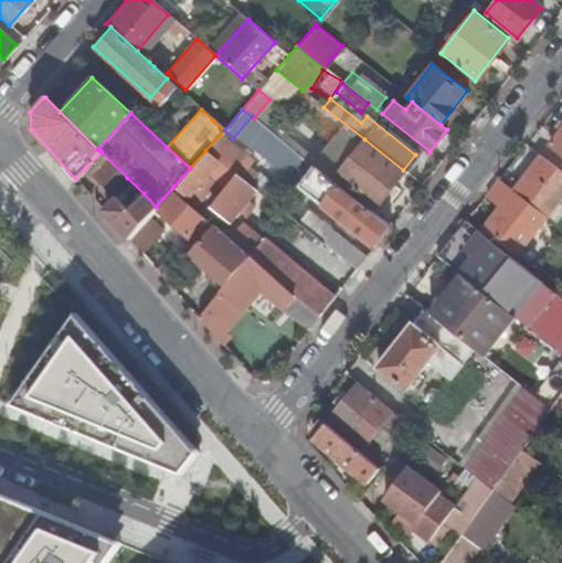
[(561,152),(561,126),(549,142),(561,152)]
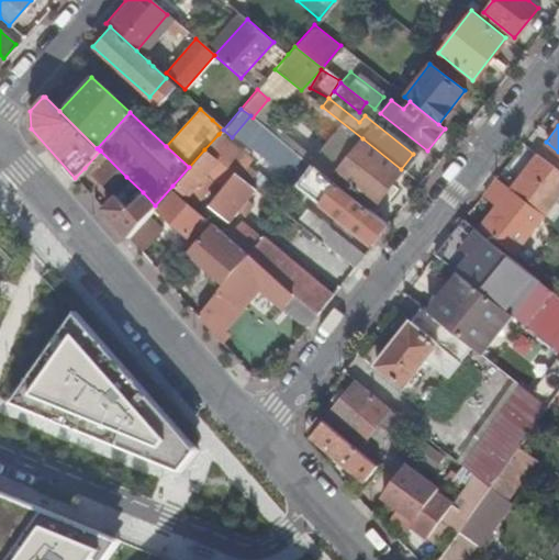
[(305,133),(292,149),(293,149),(309,161),(312,165),(331,179),(334,175),(344,163),(305,133)]
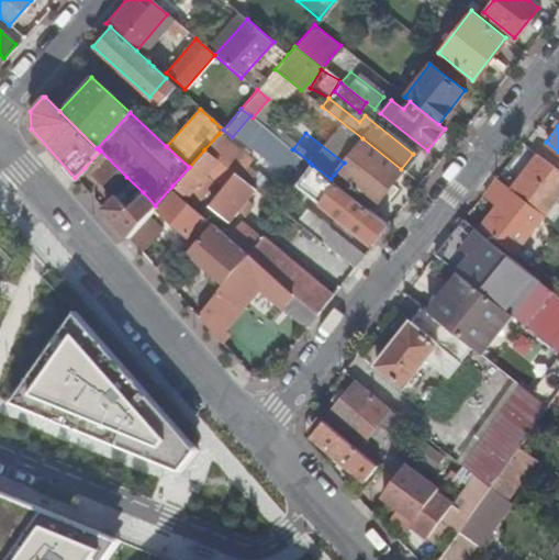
[(219,134),(204,149),(227,167),(239,152),(219,134)]
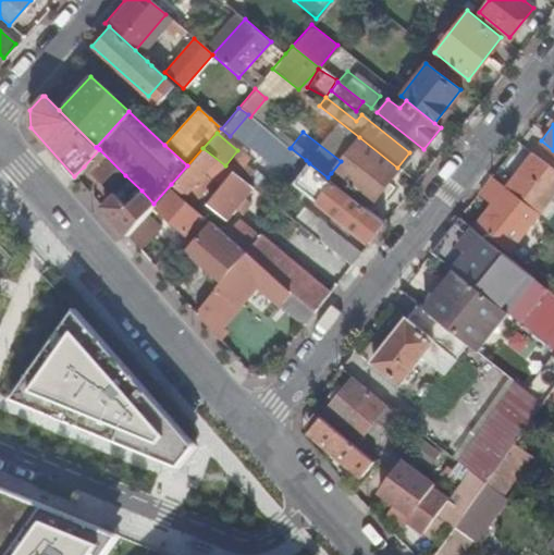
[(369,204),(397,168),(359,137),(341,161),(331,173),(369,204)]
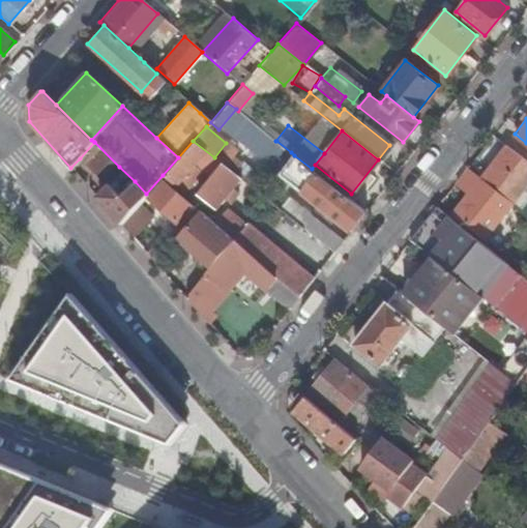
[(163,175),(180,192),(202,167),(211,174),(220,162),(214,157),(193,141),(178,157),(163,175)]
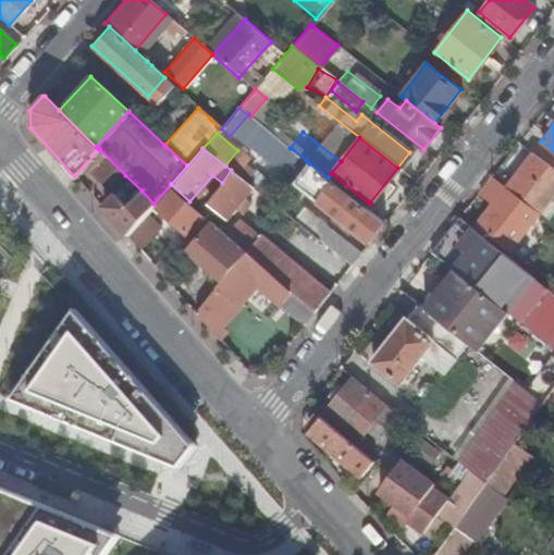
[(306,160),(291,148),(281,161),(296,173),(306,160)]
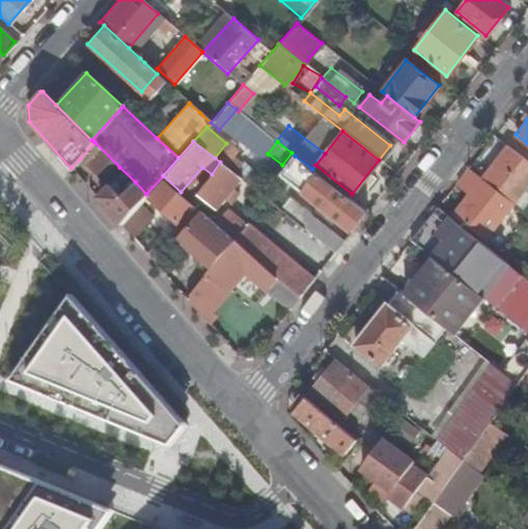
[(94,142),(80,159),(105,182),(119,167),(94,142)]
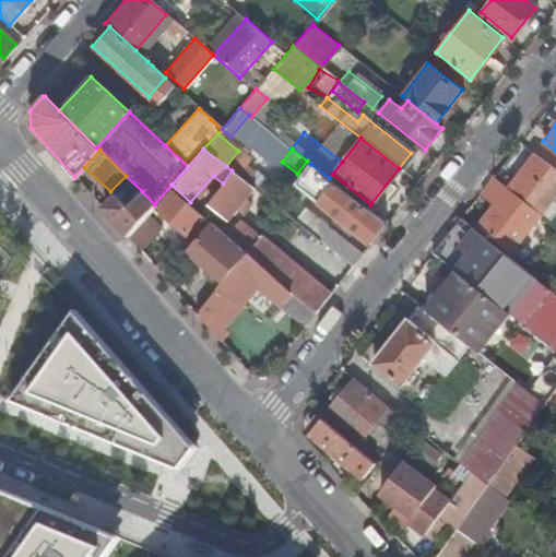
[(508,187),(539,211),(541,213),(555,193),(555,170),(534,153),(508,187)]
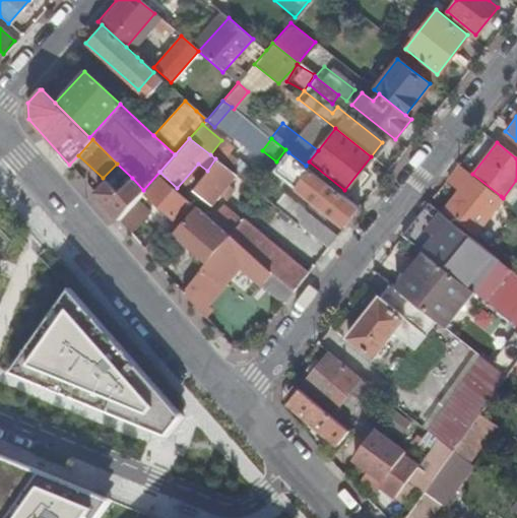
[(344,223),(358,206),(306,166),(288,152),(274,170),(317,203),(323,208),(344,223)]
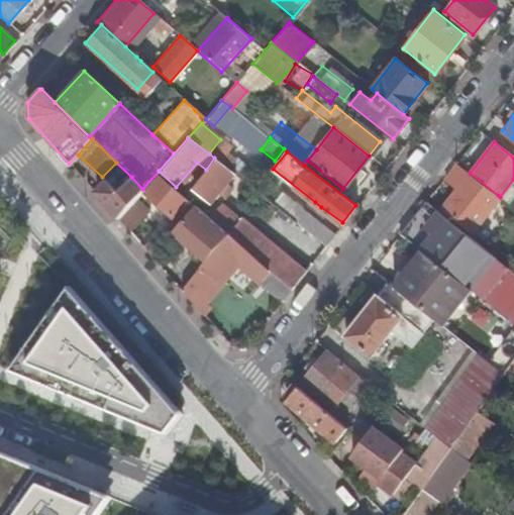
[(464,155),(457,162),(467,168),(472,161),(464,155)]
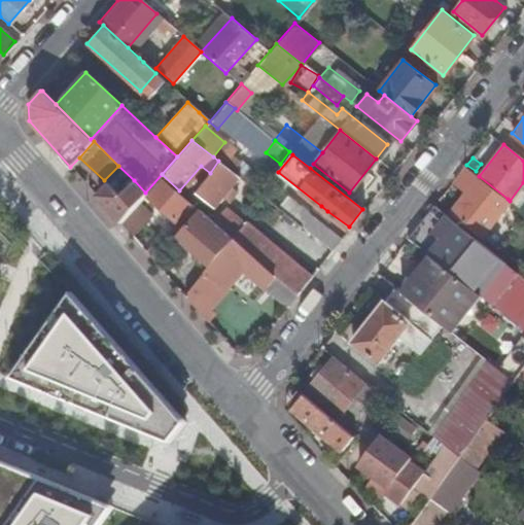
[(218,161),(210,173),(196,193),(212,206),(220,196),(225,200),(233,190),(229,186),(237,175),(218,161)]
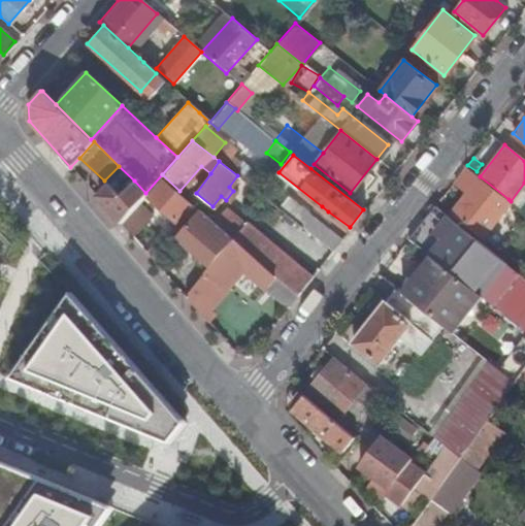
[(464,164),(452,181),(467,192),(451,212),(497,250),(511,232),(493,218),(509,199),(480,176),(464,164)]
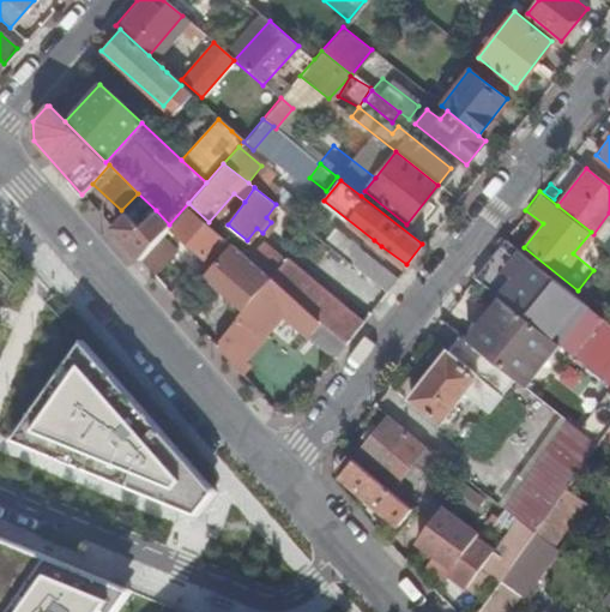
[(189,209),(171,228),(199,252),(194,257),(204,267),(225,241),(189,209)]
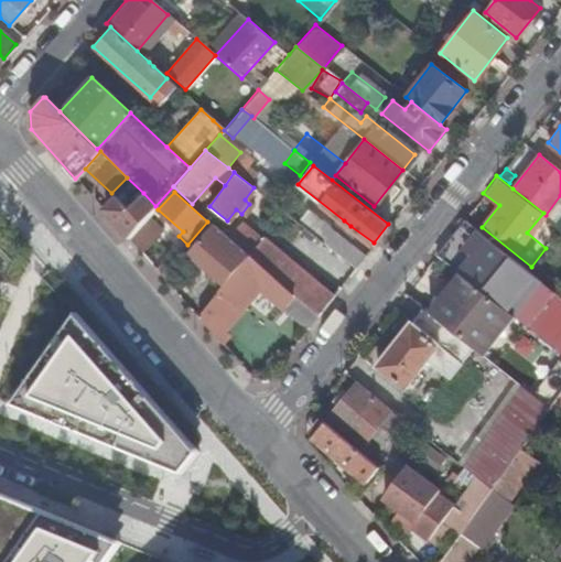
[(101,209),(127,238),(128,237),(147,217),(155,206),(143,193),(129,207),(115,196),(101,209)]
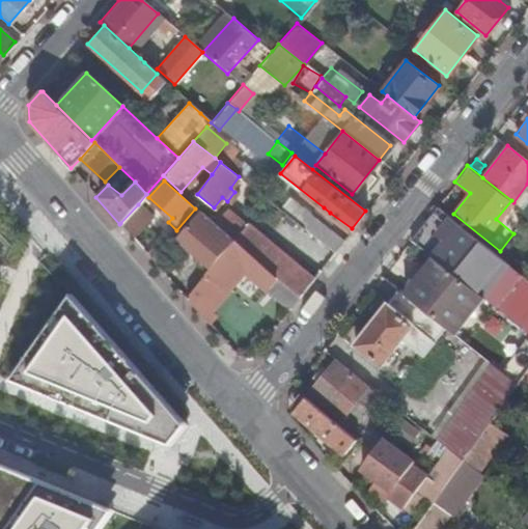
[(138,204),(120,223),(132,232),(148,214),(138,204)]
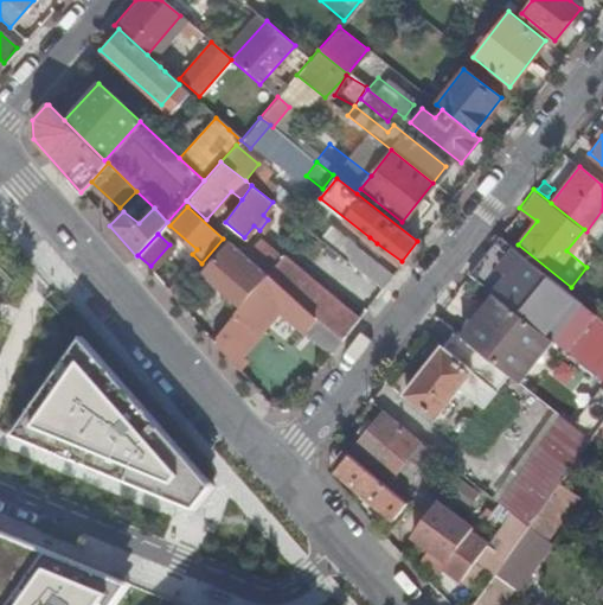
[(518,313),(549,274),(498,235),(467,273),(493,293),(500,299),(518,313)]
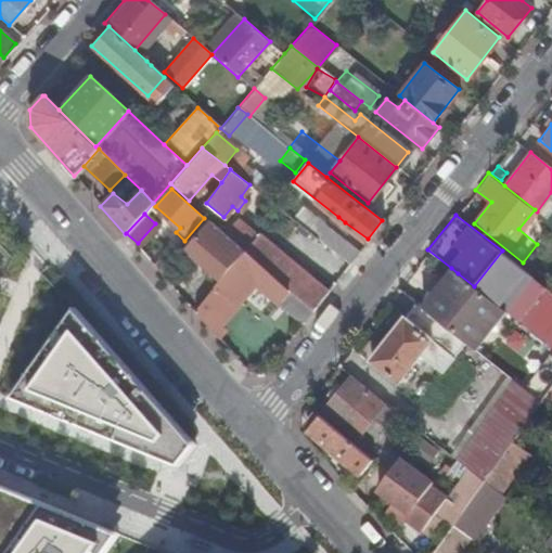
[(342,227),(345,222),(338,217),(335,221),(342,227)]
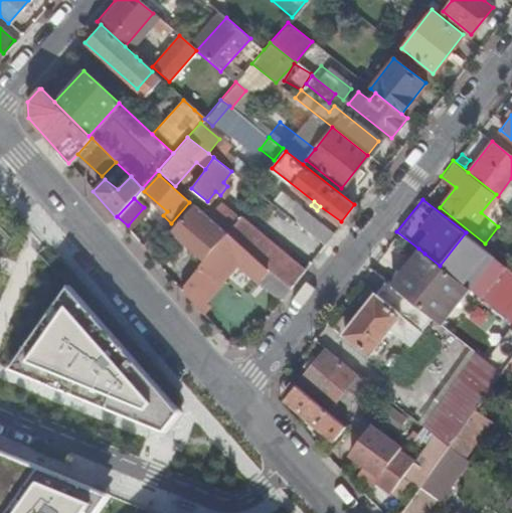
[(170,228),(204,259),(226,232),(225,230),(208,215),(193,202),(170,228)]
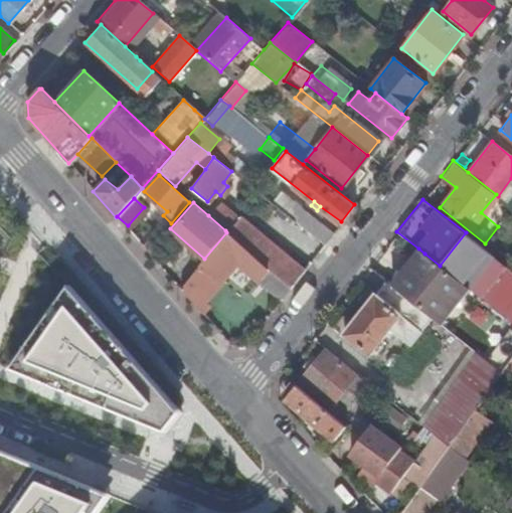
[(294,220),(323,243),(332,232),(295,202),(285,213),(294,220)]
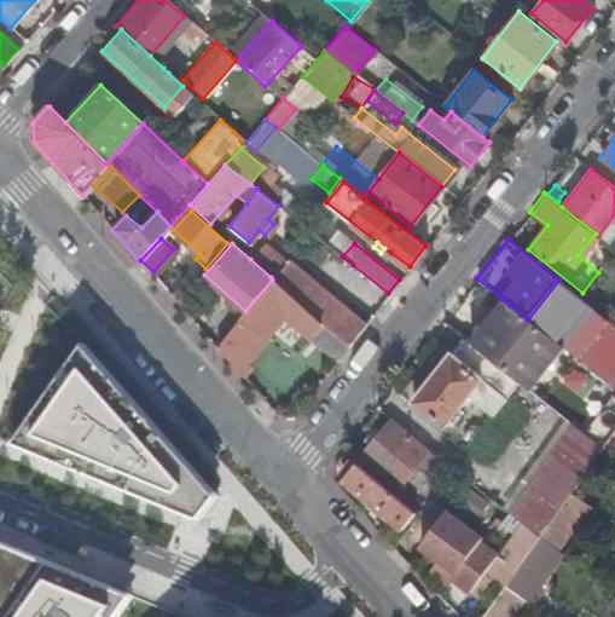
[(271,277),(272,280),(289,294),(347,346),(364,324),(288,261),(285,264),(261,244),(250,259),(271,277)]
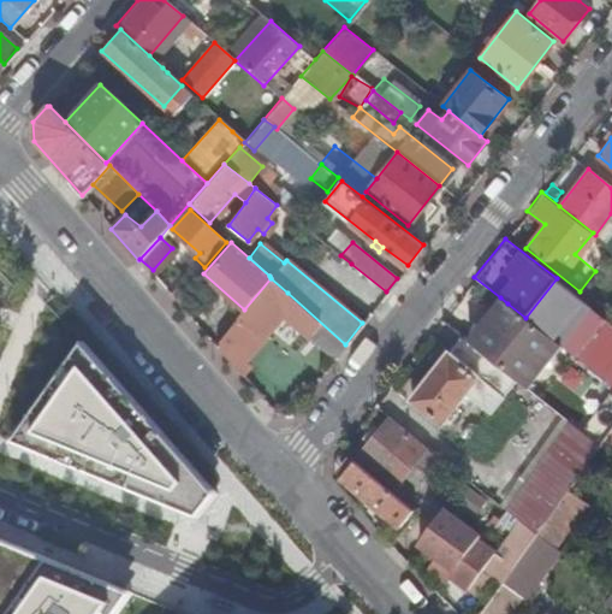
[(309,271),(333,289),(351,264),(340,255),(328,246),(309,271)]
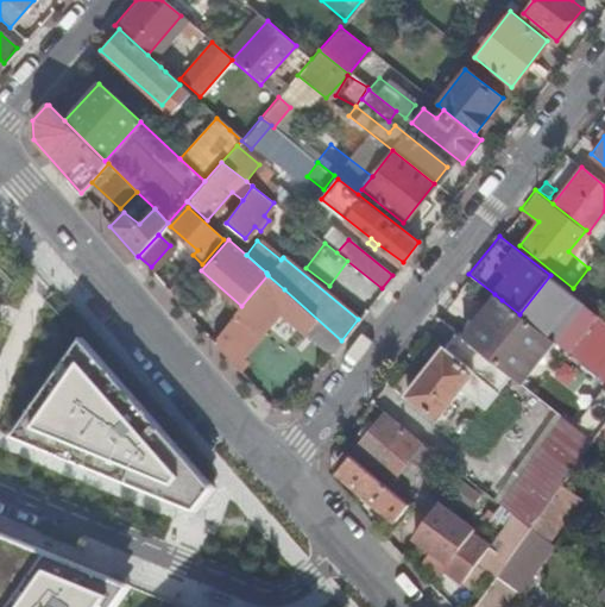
[(166,291),(174,299),(197,270),(190,264),(166,291)]
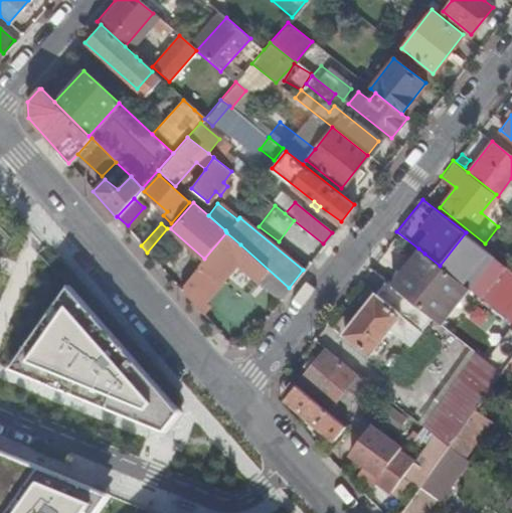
[(204,259),(179,289),(200,312),(207,305),(204,302),(233,267),(278,301),(289,288),(240,244),(226,232),(204,259)]
